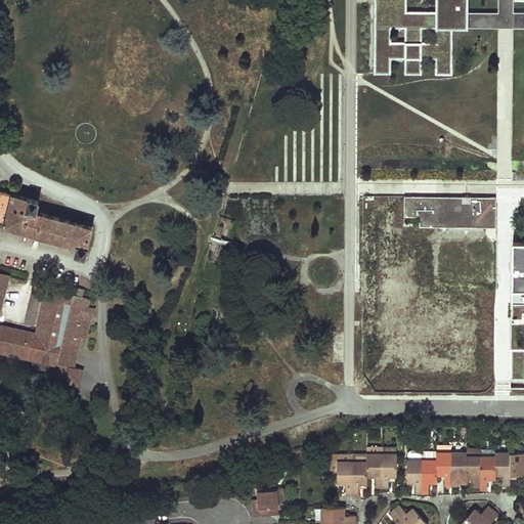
[(373,0),(370,75),(391,75),(391,59),(404,59),(404,75),(422,75),(422,59),(428,59),(435,59),(435,75),(452,75),(452,28),(469,28),(469,22),(468,0),(373,0)]
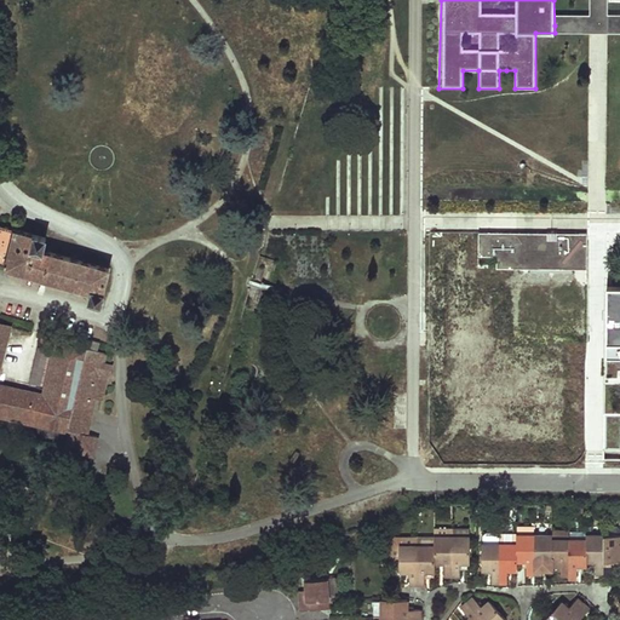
[(87,306),(97,310),(108,274),(109,270),(107,269),(107,270),(78,262),(41,252),(45,239),(0,225),(0,269),(68,288),(91,296),(87,306)]
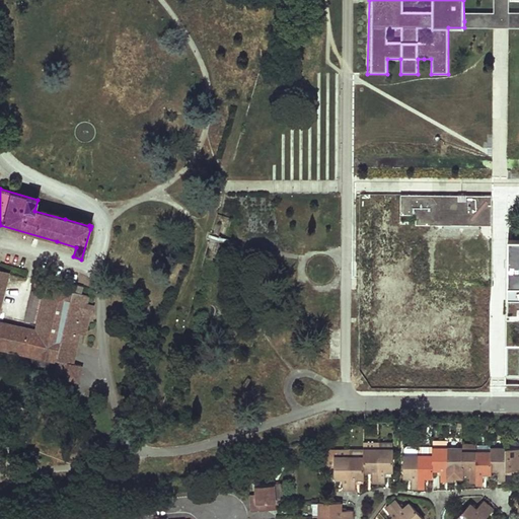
[(490,225),(490,196),(461,196),(402,196),(401,224),(490,225)]
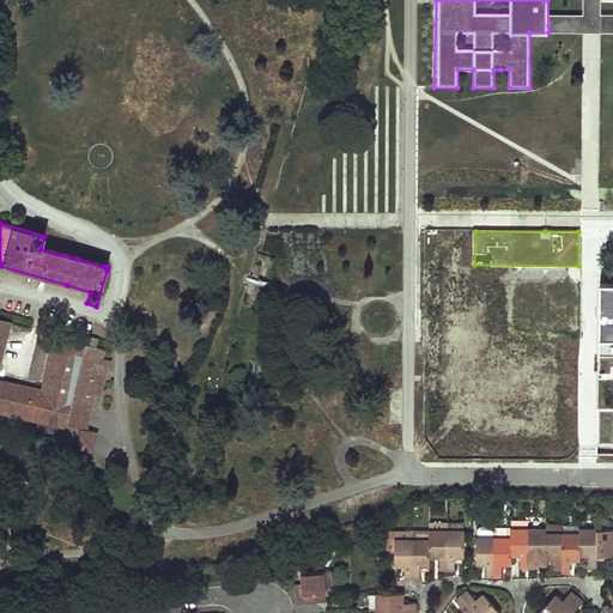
[(612,281),(600,281),(600,356),(612,356),(612,281)]
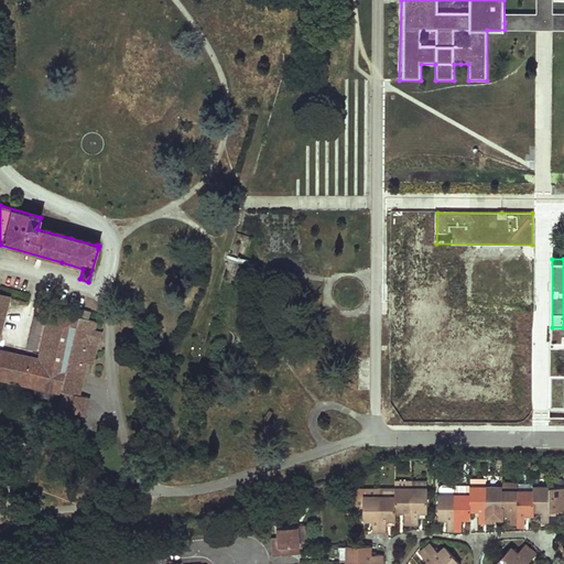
[(82,416),(84,410),(74,408),(83,372),(88,373),(94,349),(96,350),(98,342),(90,339),(93,328),(49,316),(35,370),(24,367),(0,360),(0,325),(6,302),(0,300),(0,389),(62,405),(60,411),(82,416)]
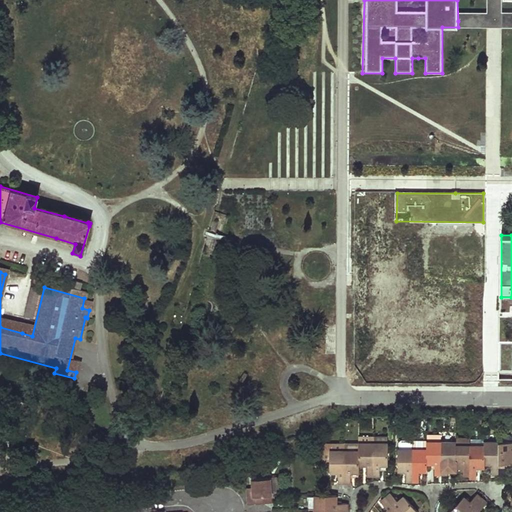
[(387,464),(387,443),(358,442),(358,444),(358,450),(343,450),(329,450),(329,470),(337,471),(337,481),(349,481),(349,471),(357,471),(357,464),(366,464),(365,475),(378,475),(378,464),(387,464)]
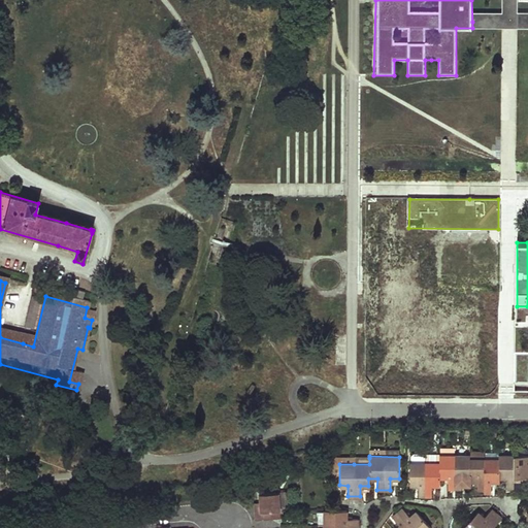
[(287,506),(286,491),(259,493),(260,502),(260,505),(254,506),(256,520),(270,518),(270,510),(281,509),(279,507),(287,506)]
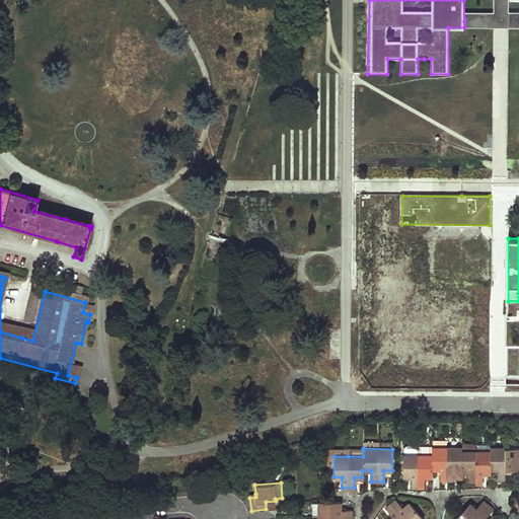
[(422,518),(423,518),(409,503),(402,508),(395,500),(386,507),(393,516),(388,518),(422,518)]
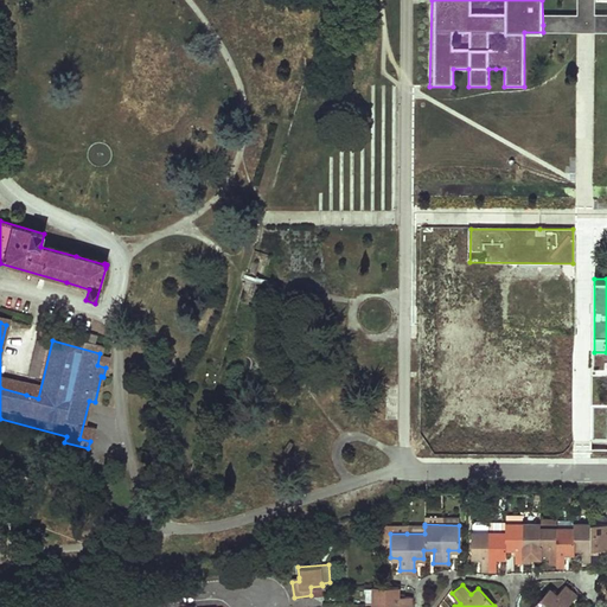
[(556,594),(548,588),(531,606),(569,606),(567,605),(575,595),(564,585),(556,594)]
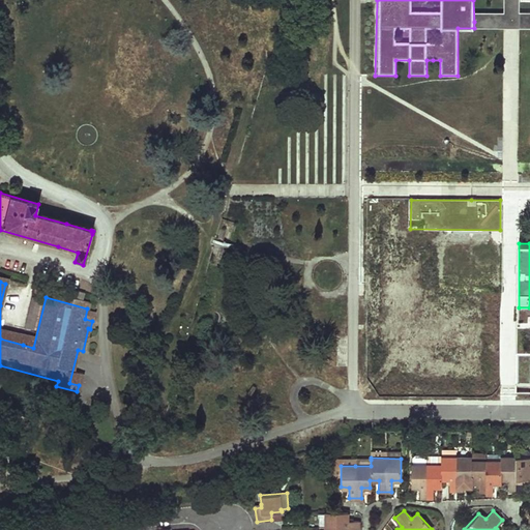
[(283,511),(282,511),(271,512),(271,520),(284,519),(283,511)]
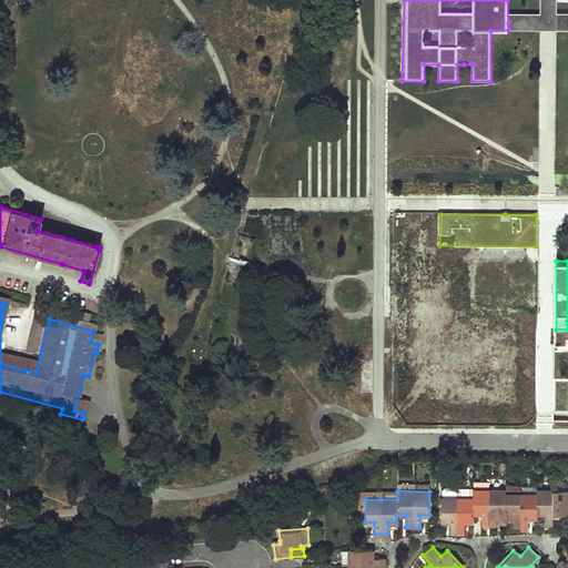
[(373,558),(373,548),(350,548),(348,567),(383,567),(385,558),(373,558)]
